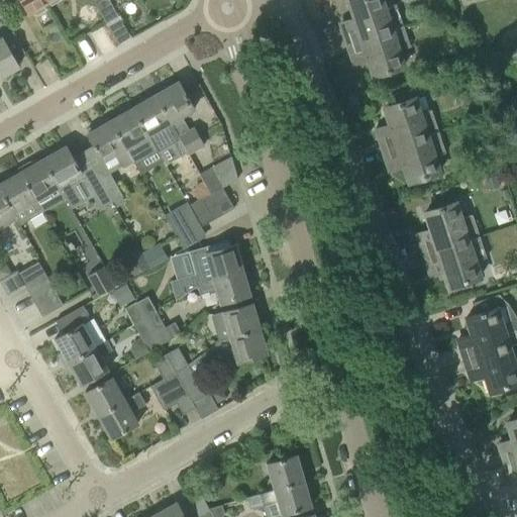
[(43,0),(17,0),(14,2),(21,14),(25,11),(27,14),(33,11),(35,15),(44,10),(41,6),(45,4),(43,0)]
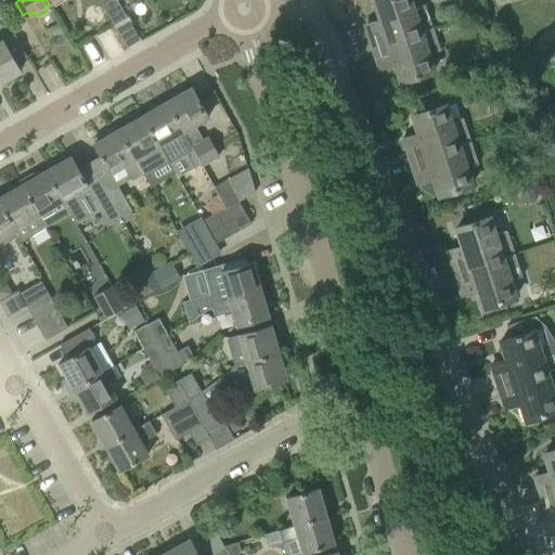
[(98,0),(113,26),(126,17),(115,0),(98,0)]
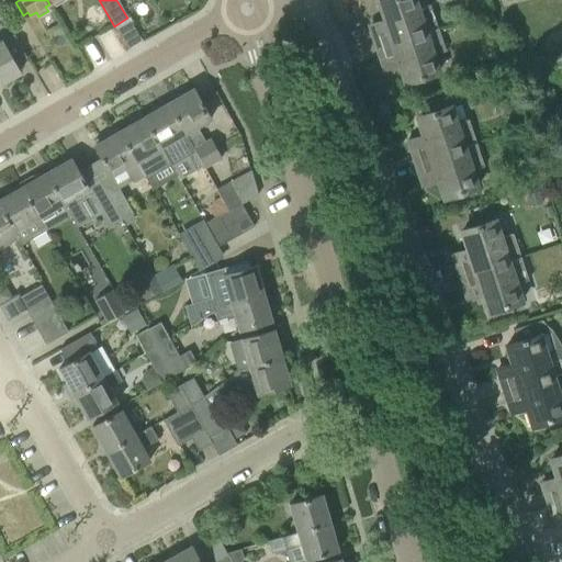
[(369,25),(377,47),(437,27),(429,4),(417,9),(414,0),(384,0),(378,2),(384,21),(369,25)]
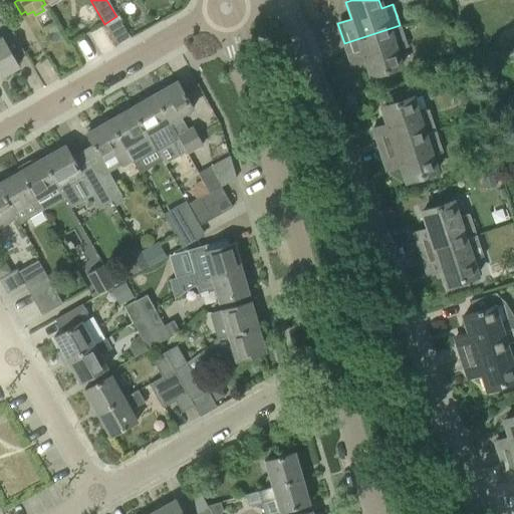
[(400,25),(344,43),(351,63),(364,59),(369,76),(400,66),(394,50),(407,46),(400,25)]
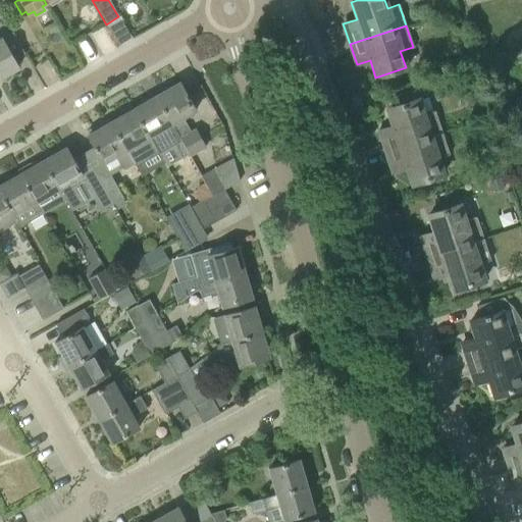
[(0,77),(17,67),(1,40),(0,40),(0,77)]
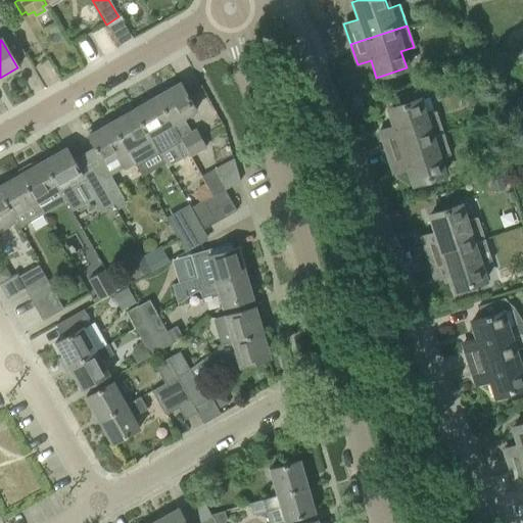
[(180,83),(156,96),(188,153),(190,156),(205,148),(195,130),(191,132),(183,117),(195,110),(180,83)]
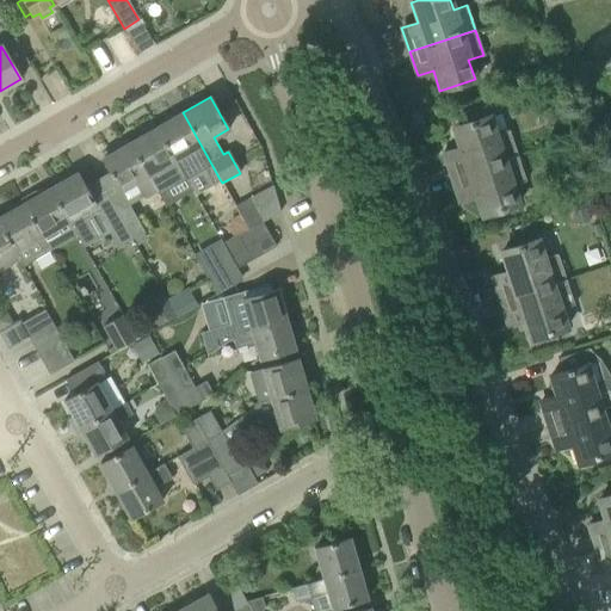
[(183,112),(155,128),(185,180),(205,168),(214,184),(220,179),(183,112)]
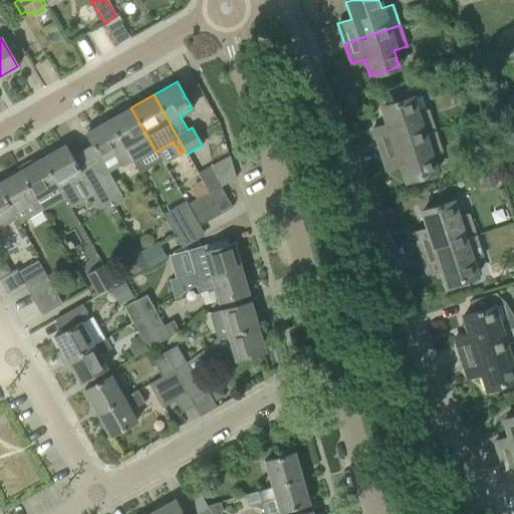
[(373,129),(379,149),(434,132),(427,110),(416,113),(411,97),(380,107),(387,124),(373,129)]
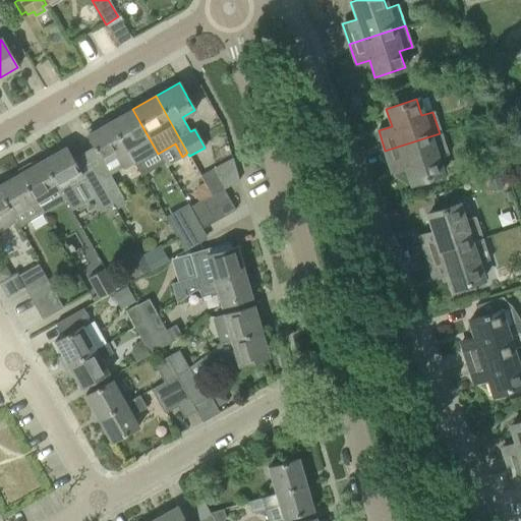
[(158,154),(132,109),(110,122),(133,164),(135,167),(158,154)]
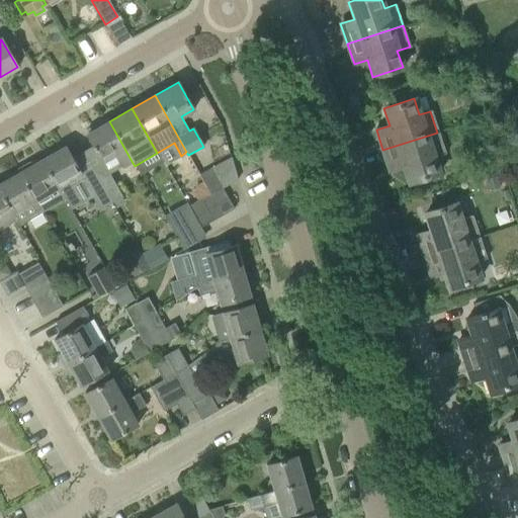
[(133,163),(109,121),(99,127),(97,123),(86,131),(88,134),(86,135),(96,152),(102,162),(114,155),(121,169),(133,163)]
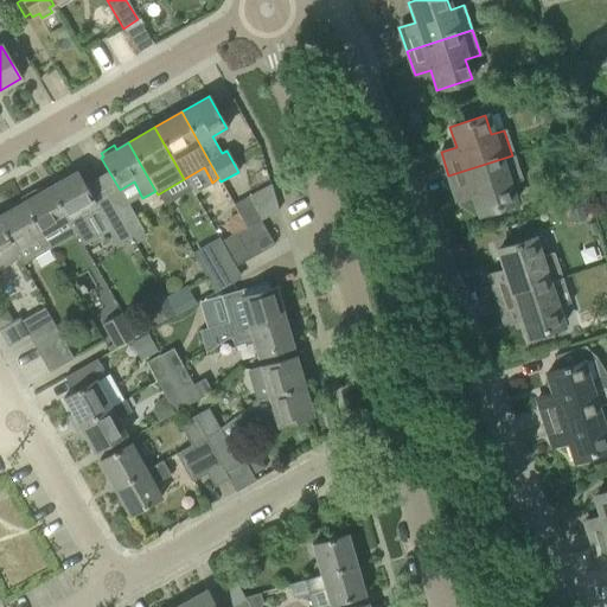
[(512,155),(448,176),(457,199),(472,193),(479,215),(515,203),(508,184),(521,179),(512,155)]
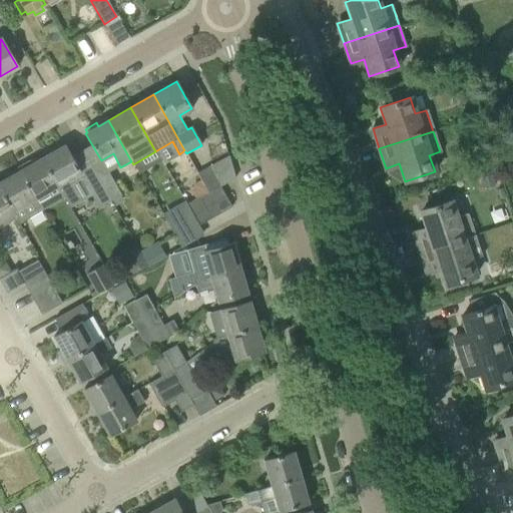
[(82,176),(80,172),(64,145),(42,158),(57,185),(64,196),(69,205),(80,199),(71,182),(82,176)]
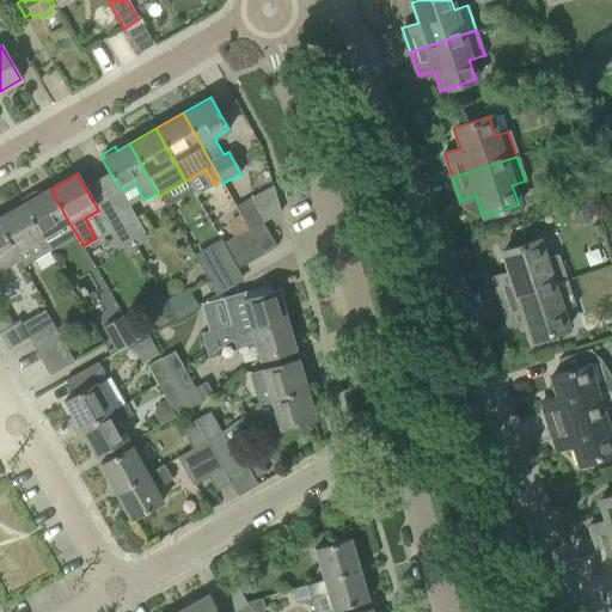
[(234,206),(248,230),(261,221),(262,222),(280,212),(273,187),(271,187),(234,206)]
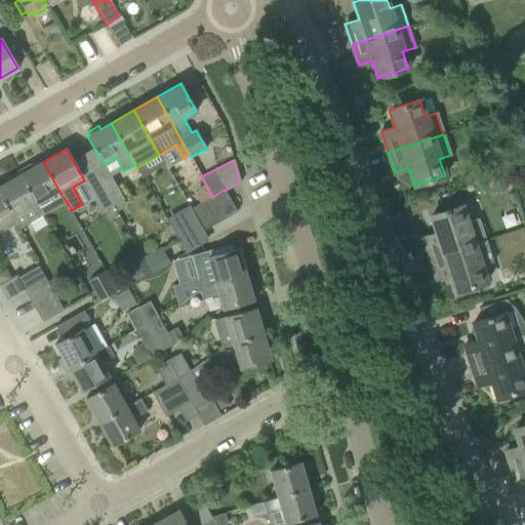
[(66,201),(58,190),(43,162),(32,168),(30,164),(18,171),(21,174),(19,175),(42,215),(66,201)]
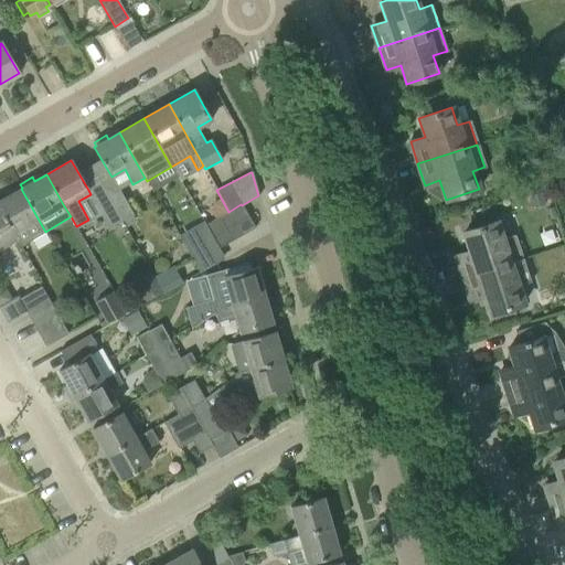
[(114,181),(103,188),(121,221),(132,214),(114,181)]
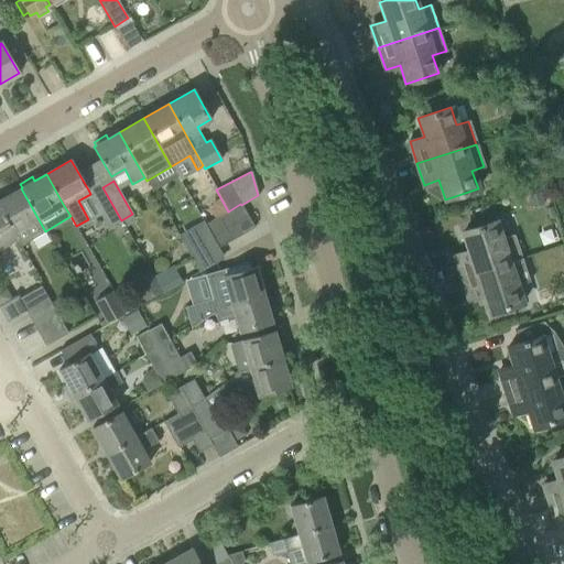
[(121,220),(102,187),(90,193),(110,227),(121,220)]
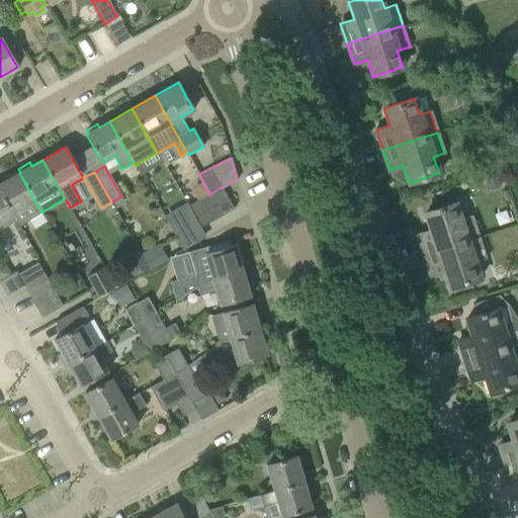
[(19,173),(0,183),(0,190),(12,213),(19,226),(41,212),(19,173)]
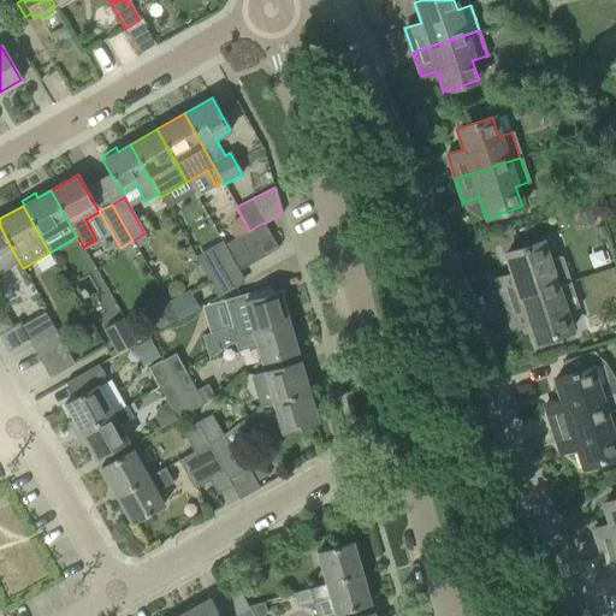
[(580,225),(593,220),(590,209),(576,213),(580,225)]
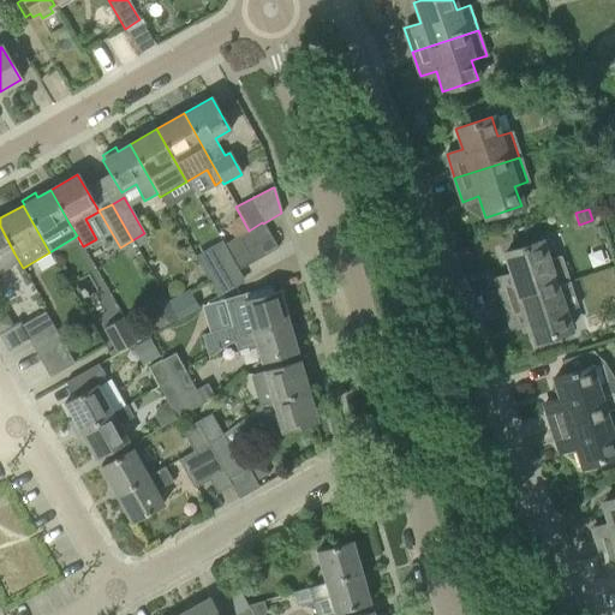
[(262,222),(249,231),(224,245),(238,270),(256,260),(278,248),(263,224),(262,222)]
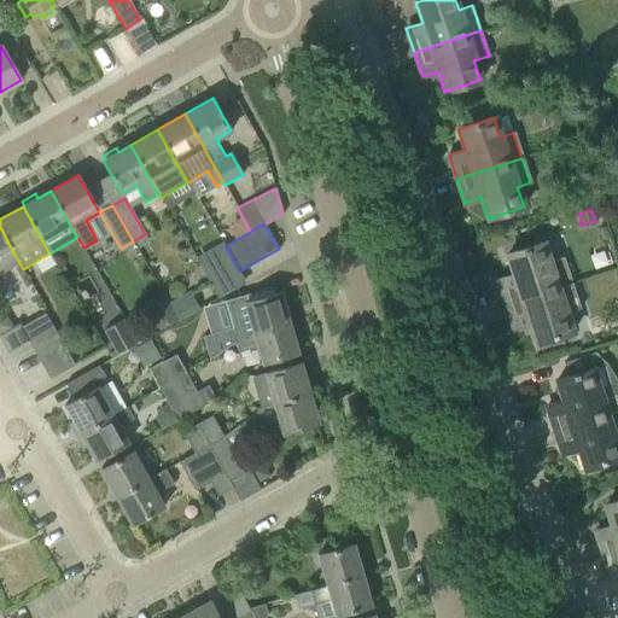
[(15,255),(0,227),(0,273),(9,268),(4,261),(15,255)]
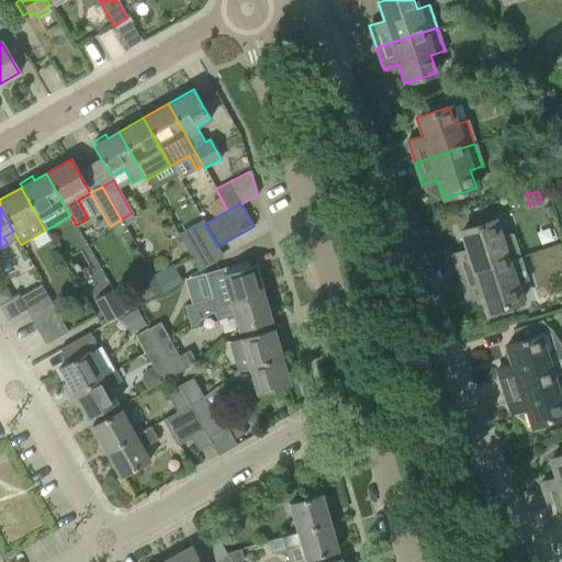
[(452,255),(460,277),(519,257),(512,234),(498,238),(493,221),(482,224),(461,232),(467,250),(452,255)]
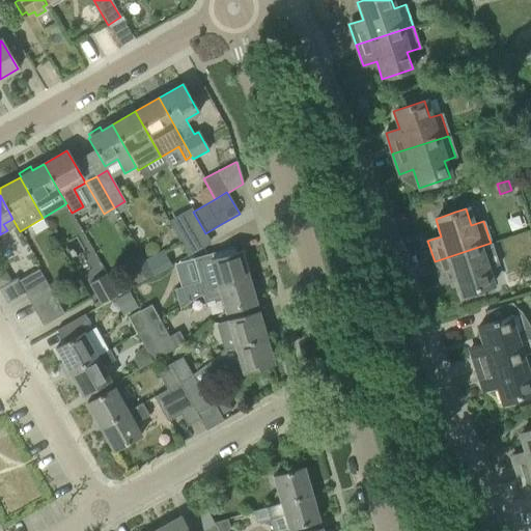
[(175,234),(188,256),(206,245),(199,232),(197,233),(192,226),(175,234)]
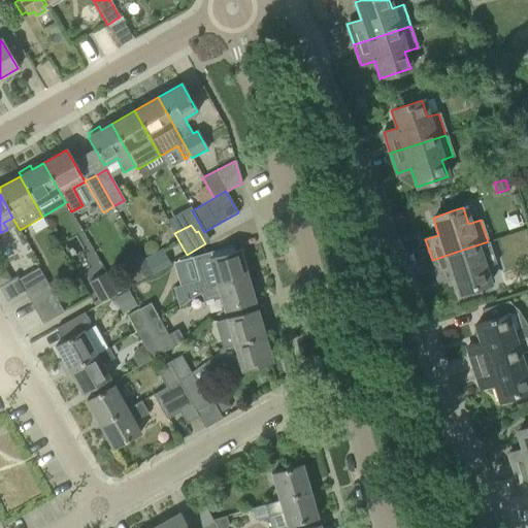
[(488,241),(432,260),(438,281),(452,276),(458,294),(489,284),(483,267),(495,263),(488,241)]
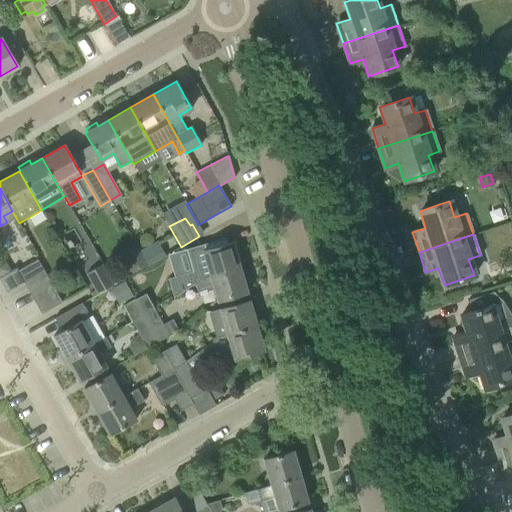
[(28,239),(8,245),(13,258),(22,255),(24,261),(34,258),(28,239)]
